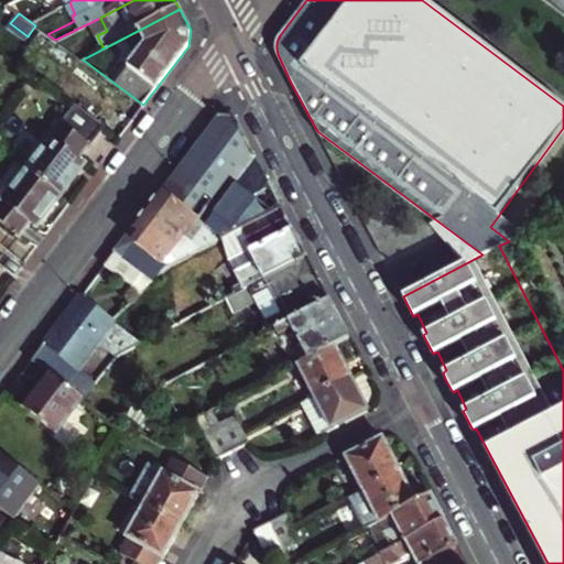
[(115,102),(104,121),(126,133),(136,115),(115,102)]
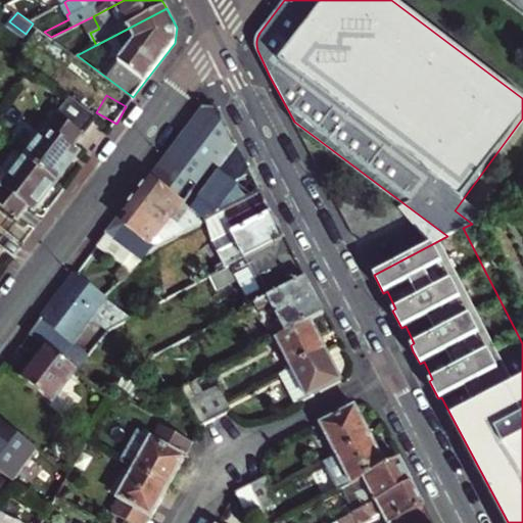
[(25,155),(57,180),(80,151),(74,146),(96,116),(69,97),(25,155)]
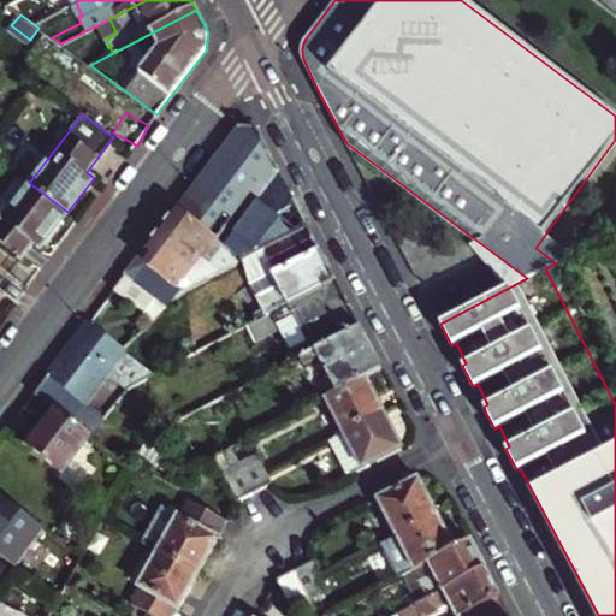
[(237,126),(176,208),(214,237),(223,243),(279,170),(258,128),(237,126)]
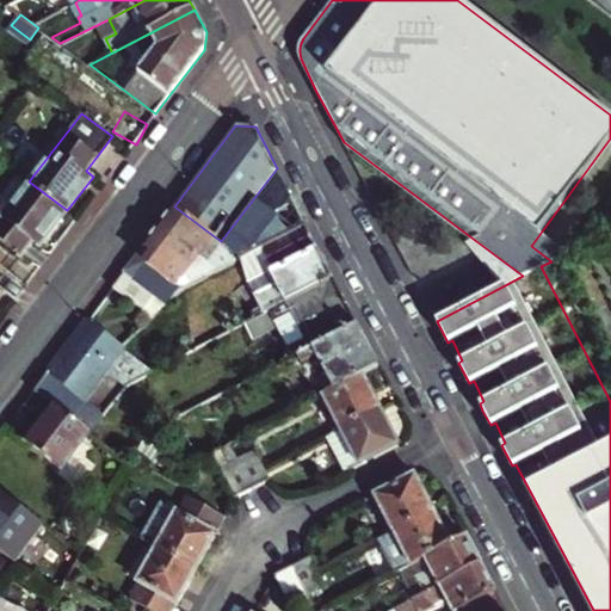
[(241,257),(306,223),(277,168),(221,241),(241,257)]
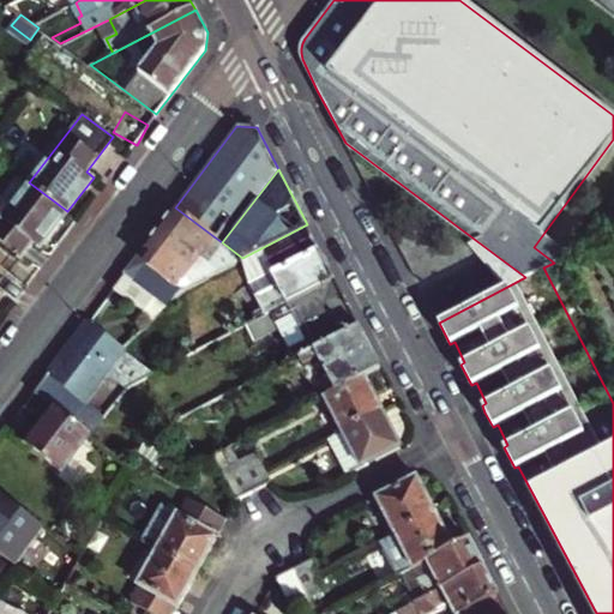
[(67,211),(29,182),(0,220),(0,238),(22,256),(34,240),(41,246),(67,211)]
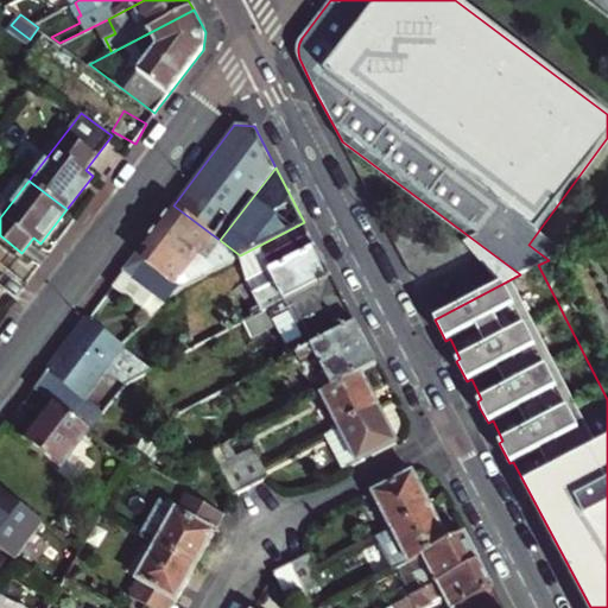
[(208,240),(211,234),(173,206),(156,229),(144,244),(153,251),(134,277),(151,289),(160,296),(183,274),(206,254),(214,244),(208,240)]
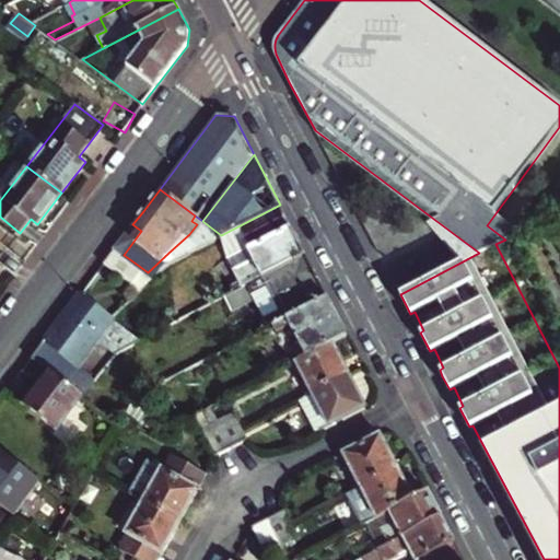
[(280,205),(221,235),(230,253),(251,242),(254,247),(252,247),(257,258),(236,269),(242,279),(233,283),(235,289),(305,253),(280,205)]
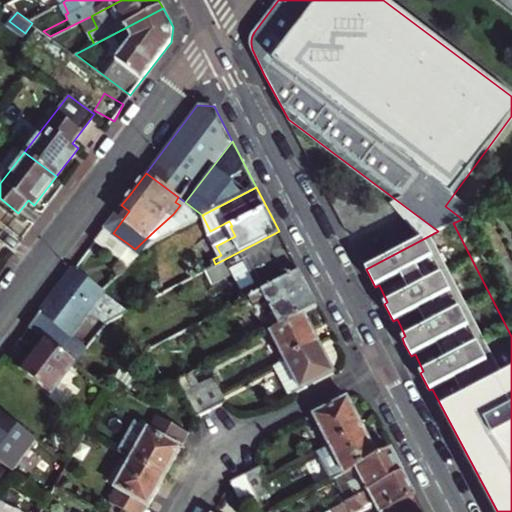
[(453,195),(445,206),(462,219),(475,212),(453,195)]
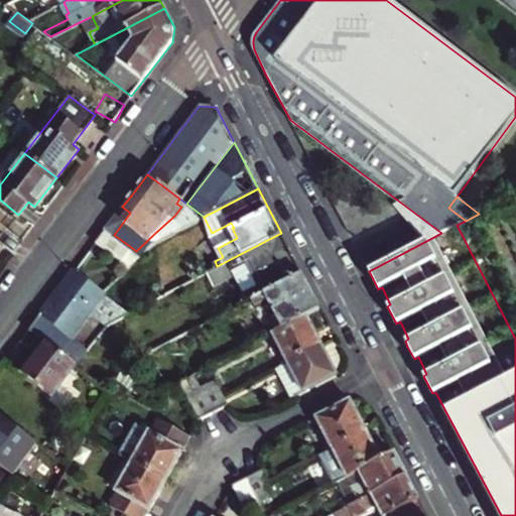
[(186,204),(179,199),(176,204),(181,207),(174,216),(184,207),(186,204)]
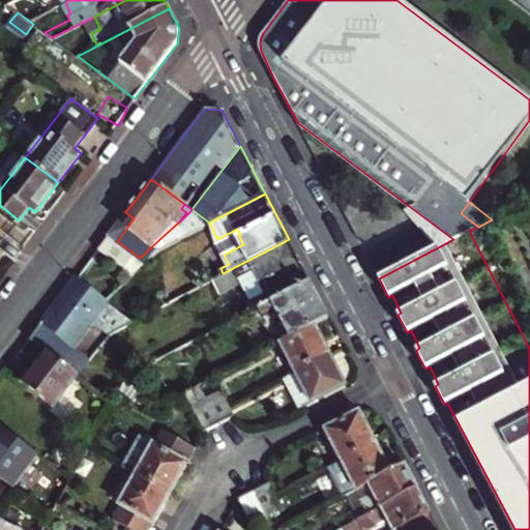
[(402,210),(436,248),(453,239),(409,206),(402,210)]
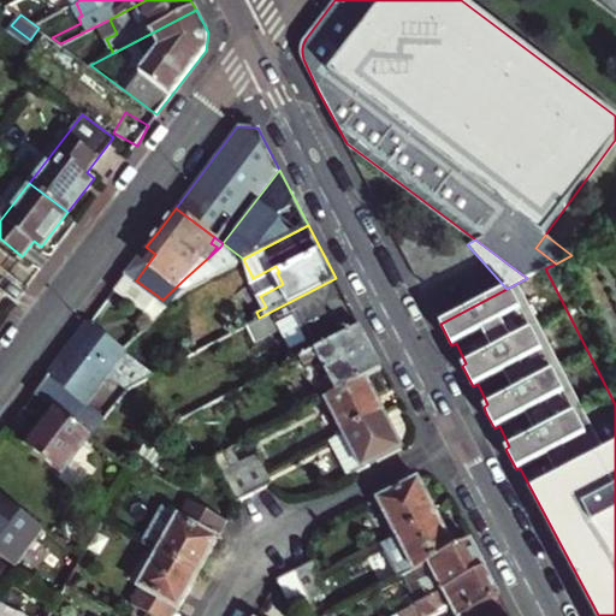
[(126,273),(136,280),(155,254),(146,247),(126,273)]
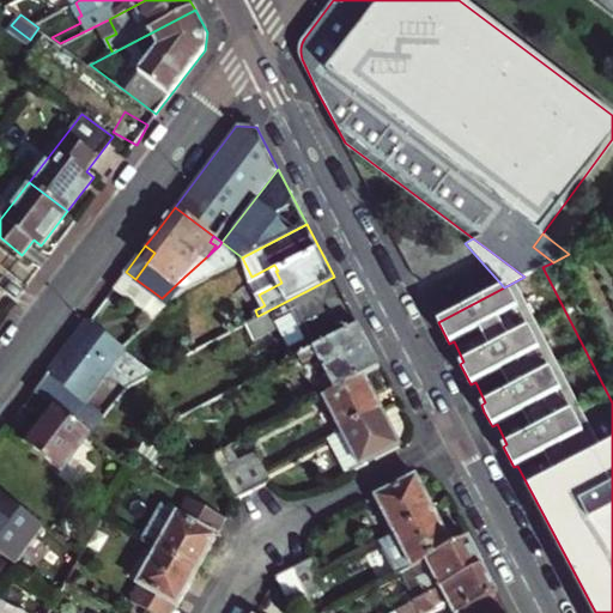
[(162,298),(167,302),(174,293),(224,268),(207,256),(184,277),(162,298)]
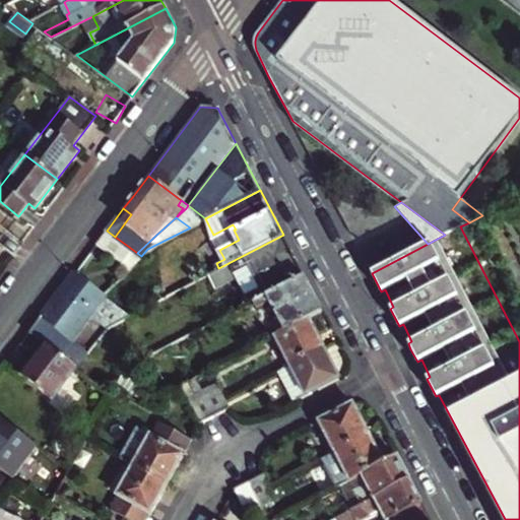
[(239,240),(234,230),(214,240),(219,250),(239,240)]
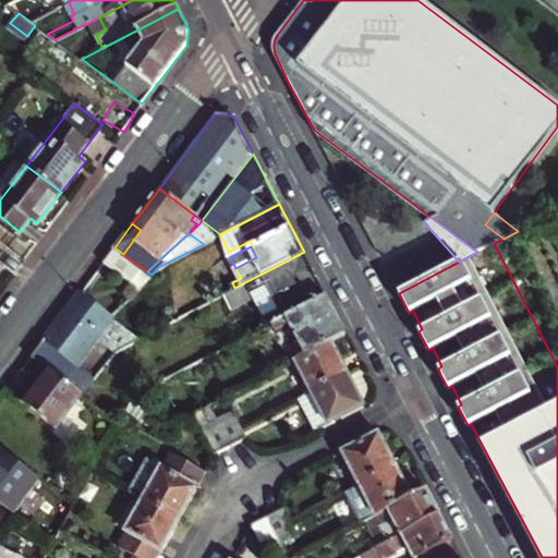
[(138,265),(123,254),(114,247),(104,262),(126,280),(138,265)]
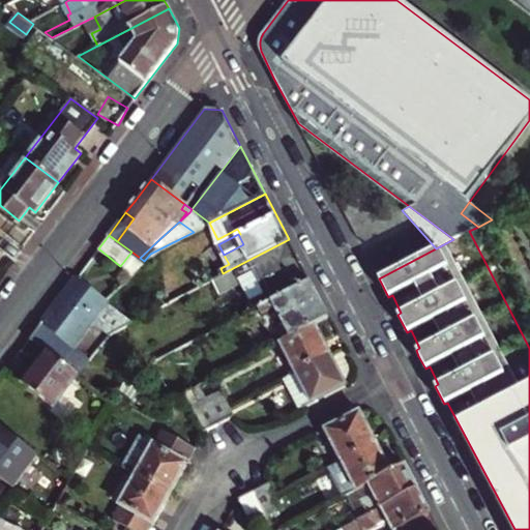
[(310,281),(289,239),(223,273),(213,278),(219,291),(241,281),(256,308),(260,306),(310,281)]
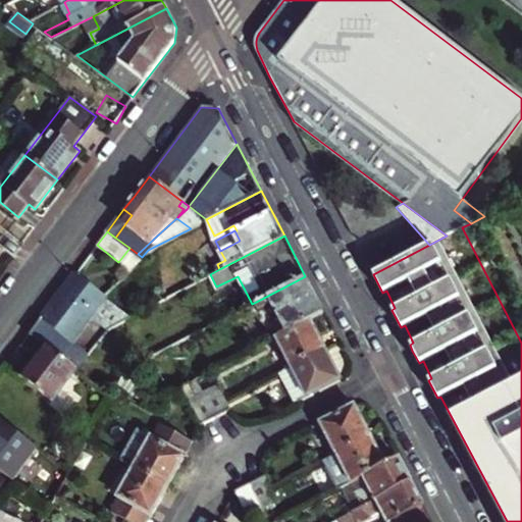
[(71,341),(92,314),(105,298),(74,274),(42,318),(67,337),(71,341)]
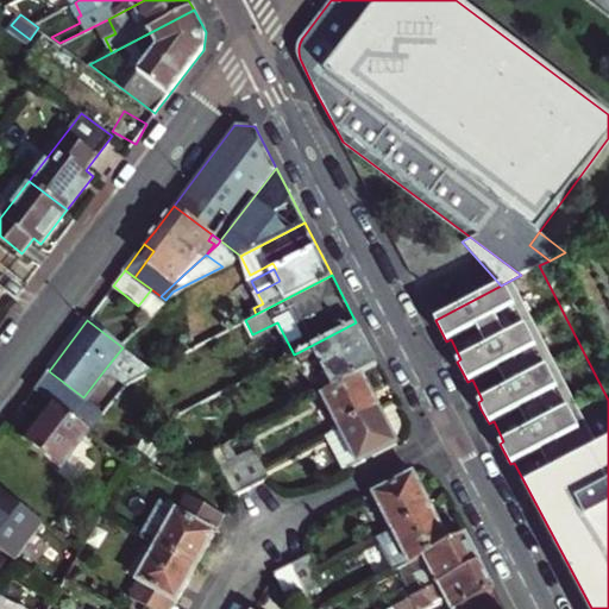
[(356,322),(299,352),(303,359),(318,351),(336,385),(351,378),(363,372),(377,364),(356,322)]
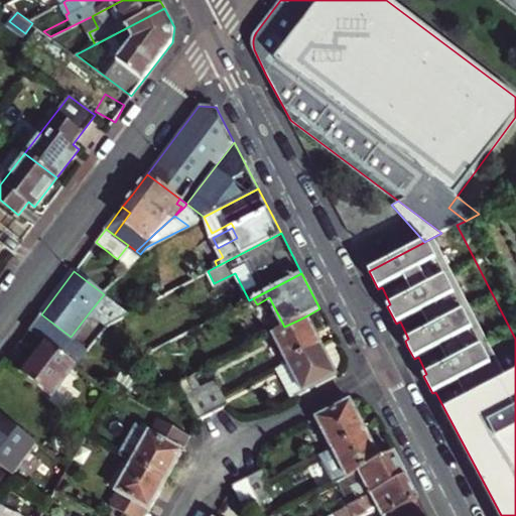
[(114,319),(104,293),(104,294),(91,310),(107,324),(114,319)]
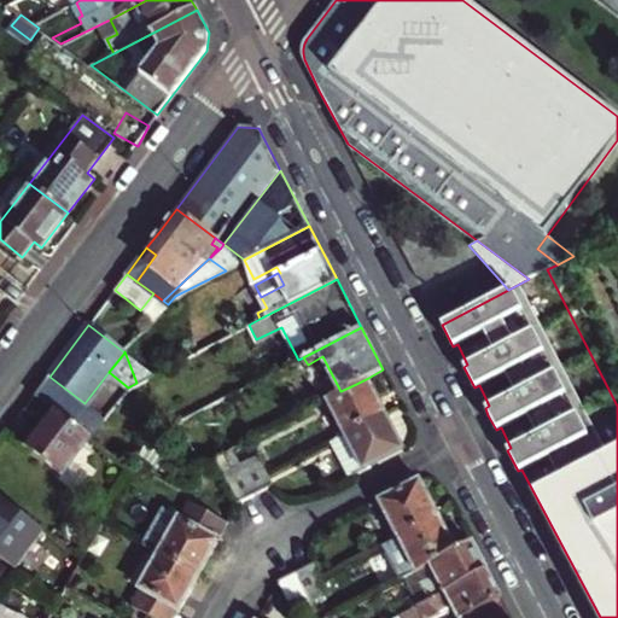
[(80,400),(50,377),(35,395),(54,410),(65,419),(80,400)]
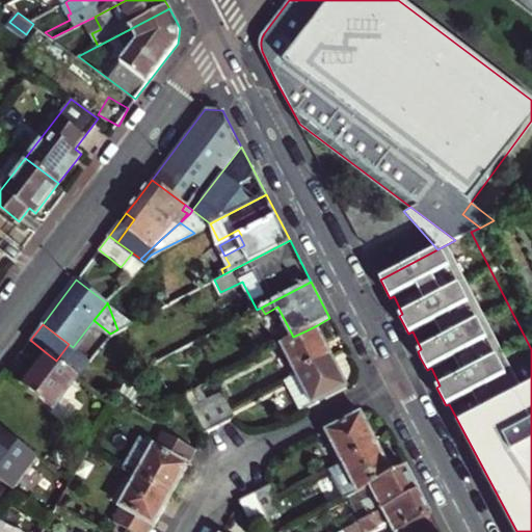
[(318,362),(331,354),(317,325),(307,330),(293,337),(281,344),(296,373),(318,362)]
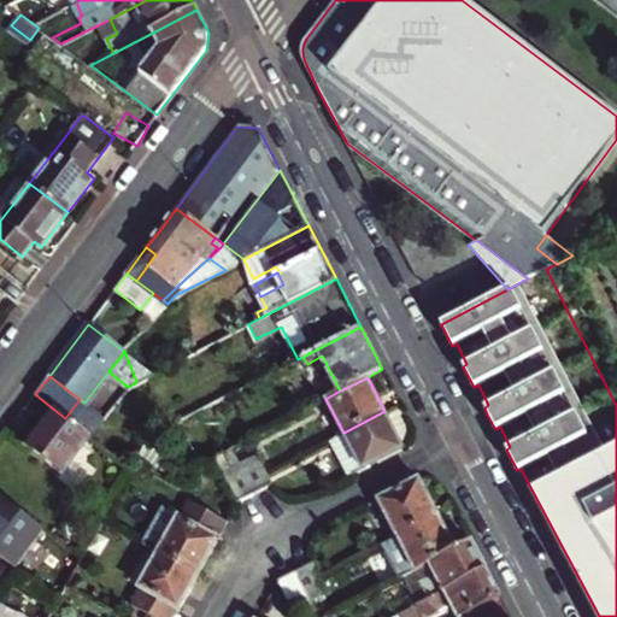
[(65,418),(54,410),(27,446),(63,472),(90,436),(65,418)]
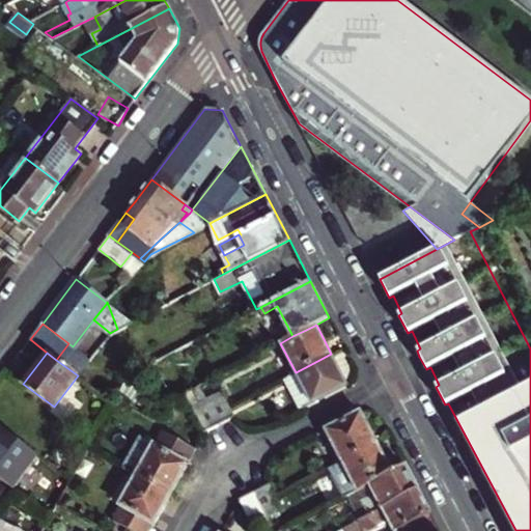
[(304,408),(346,385),(331,354),(317,361),(296,372),(283,379),(298,404),(302,402),(304,408)]
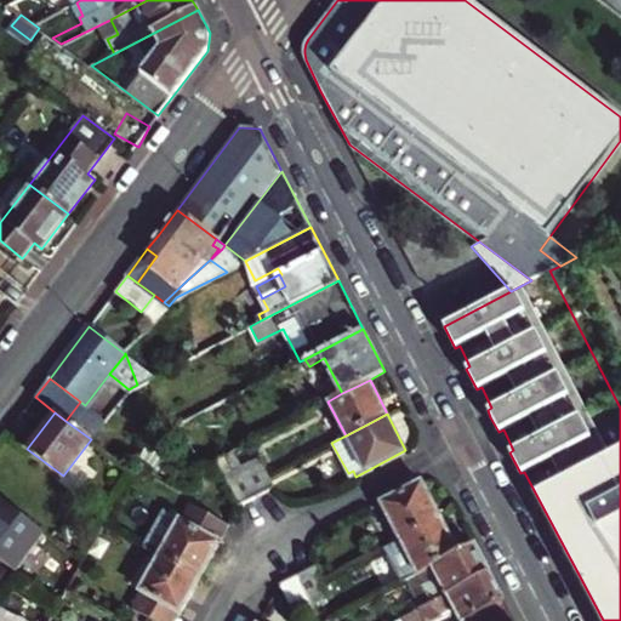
[(258,456),(243,465),(258,495),(275,485),(258,456)]
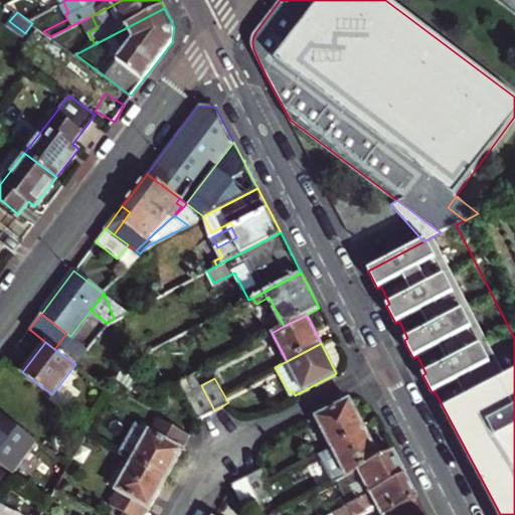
[(186,393),(200,418),(214,410),(201,385),(186,393)]
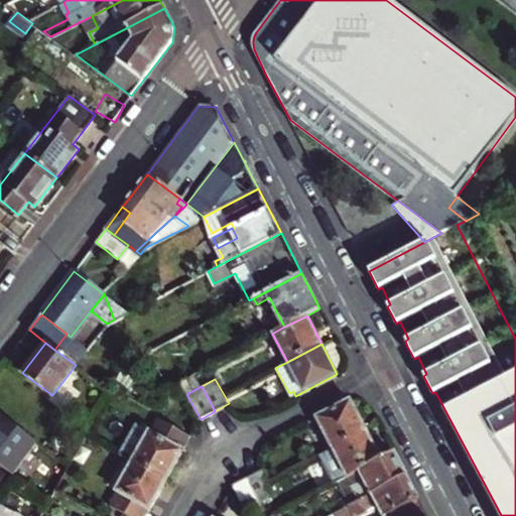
[(350,400),(316,418),(332,447),(365,429),(350,400)]
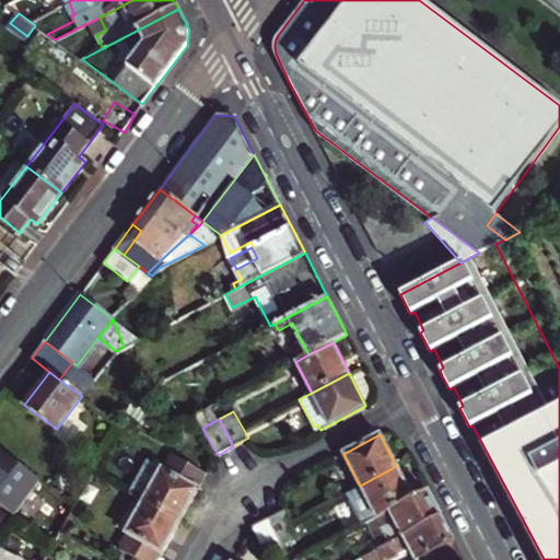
[(0,447),(0,506),(15,517),(43,478),(0,447)]
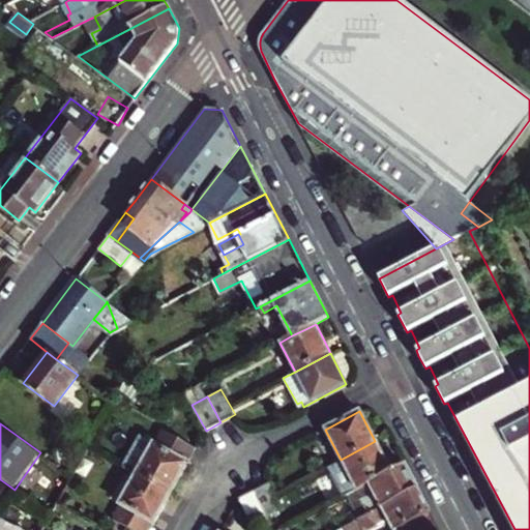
[(128,469),(140,475),(171,493),(196,448),(164,431),(156,444),(145,438),(128,469)]
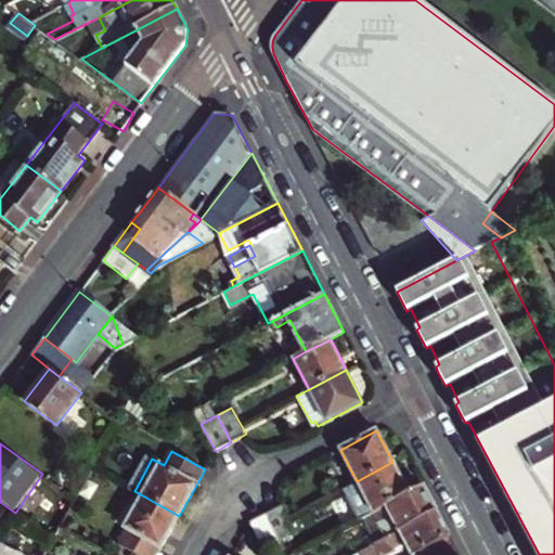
[(392,462),(357,481),(373,513),(386,505),(409,493),(392,462)]
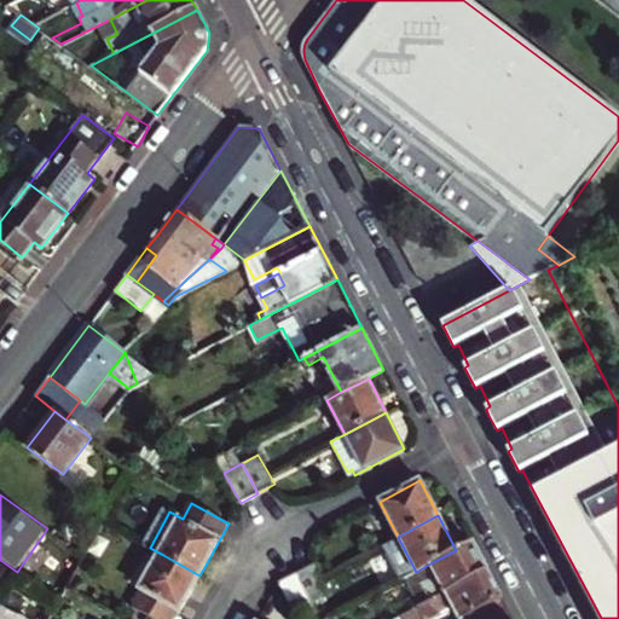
[(456,550),(431,563),(437,574),(422,583),(426,589),(415,595),(411,597),(416,607),(487,570),(473,542),(456,550)]
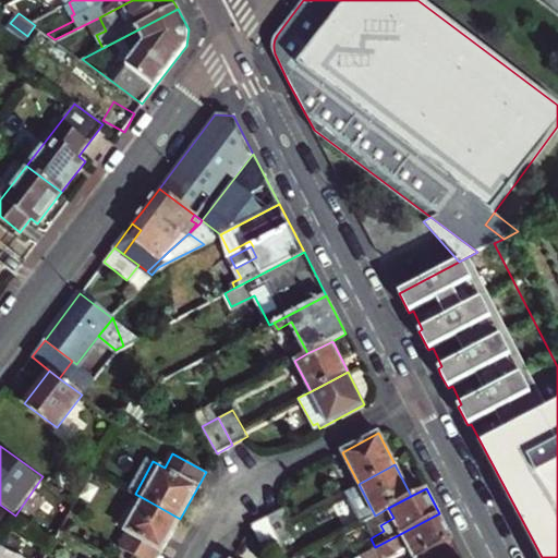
[(158,557),(180,519),(147,500),(121,547),(140,557),(158,557)]
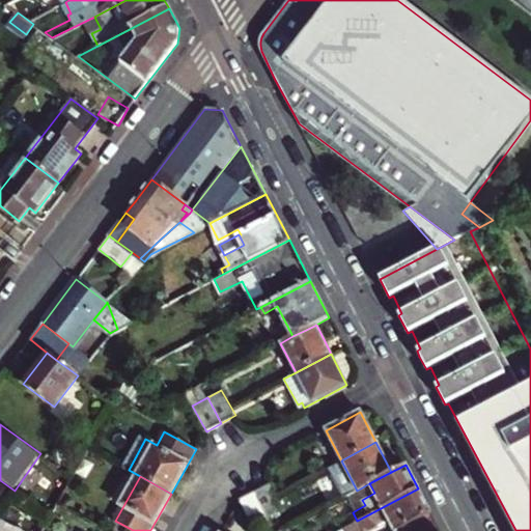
[(253,492),(267,516),(281,508),(268,483),(253,492)]
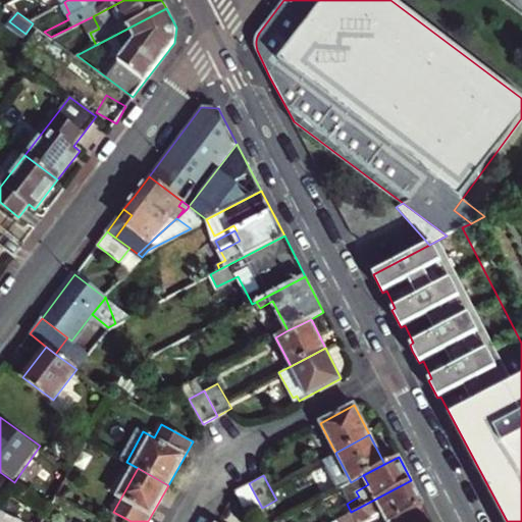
[(368,484),(363,475),(351,482),(342,486),(350,502),(359,497),(356,491),(368,484)]
